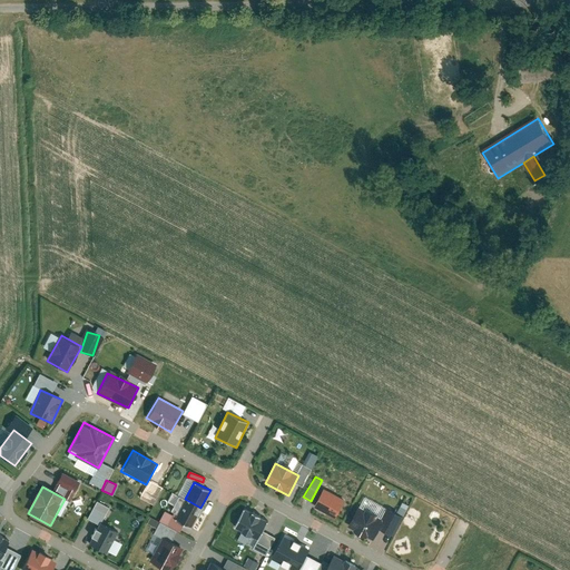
[(347,501),(325,490),(315,509),(338,520),(347,501)]
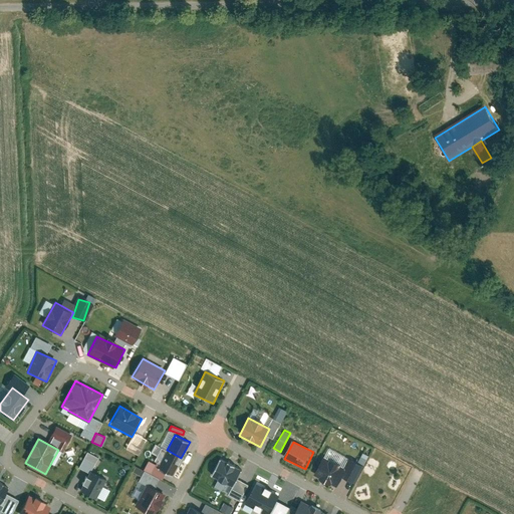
[(181,458),(167,450),(157,468),(171,476),(181,458)]
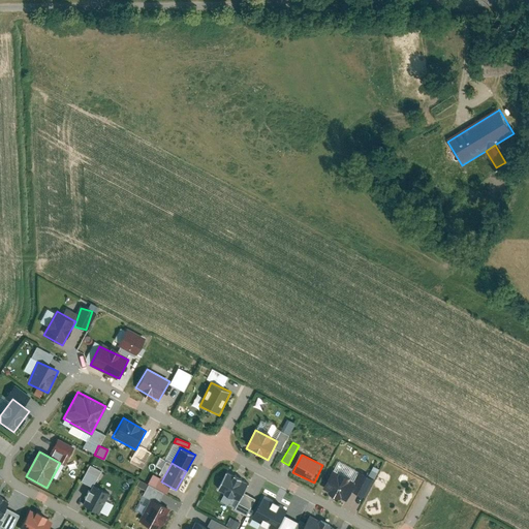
[(79,480),(91,486),(99,469),(87,464),(79,480)]
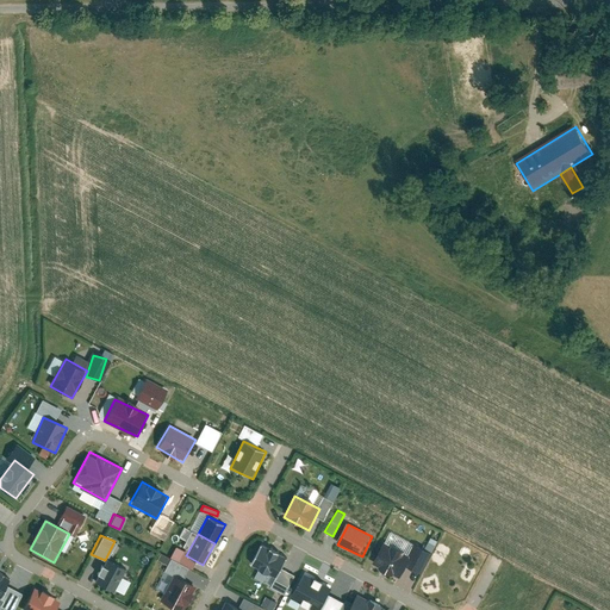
[(424,548),(431,551),(436,540),(429,537),(424,548)]
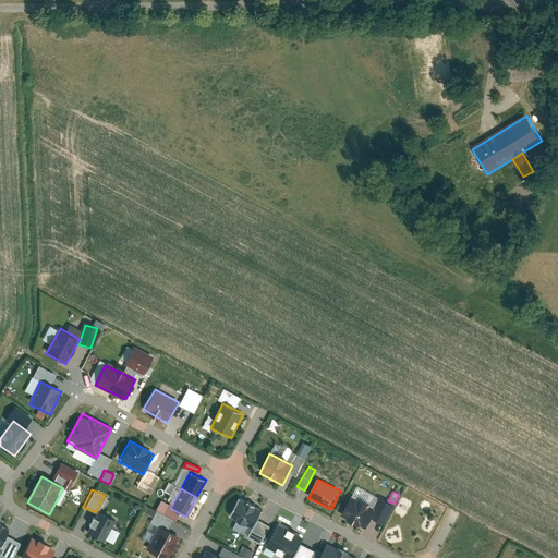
[(376,508),(353,496),(342,516),(364,529),(376,508)]
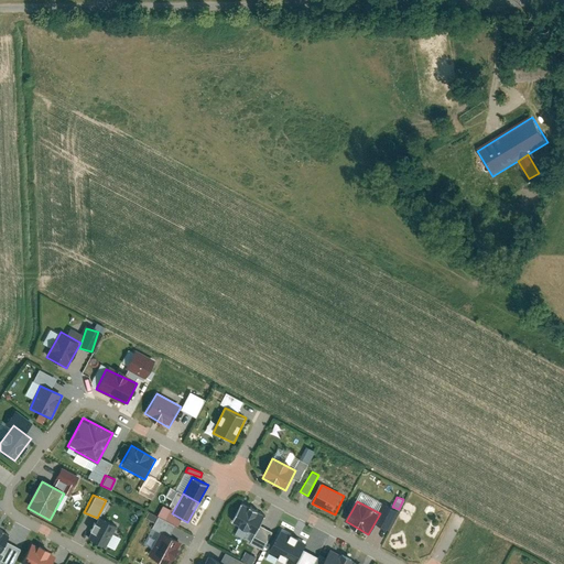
[(266,516),(242,503),(232,522),(256,534),(266,516)]
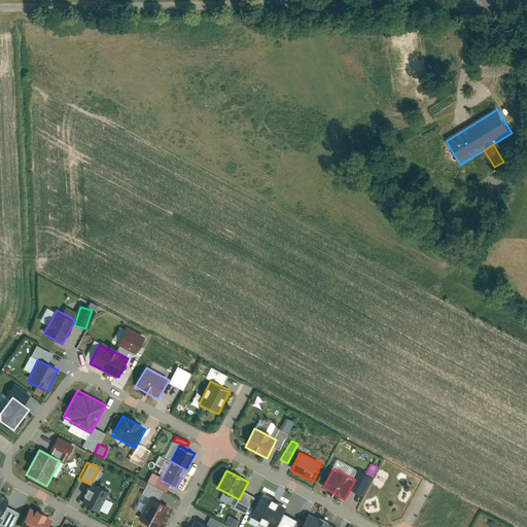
[(137,478),(134,483),(142,487),(145,481),(137,478)]
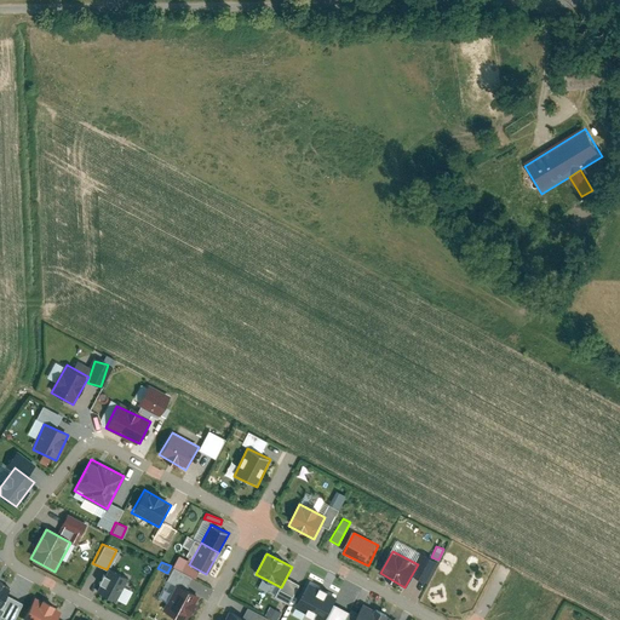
[(428,583),(431,573),(418,568),(414,577),(428,583)]
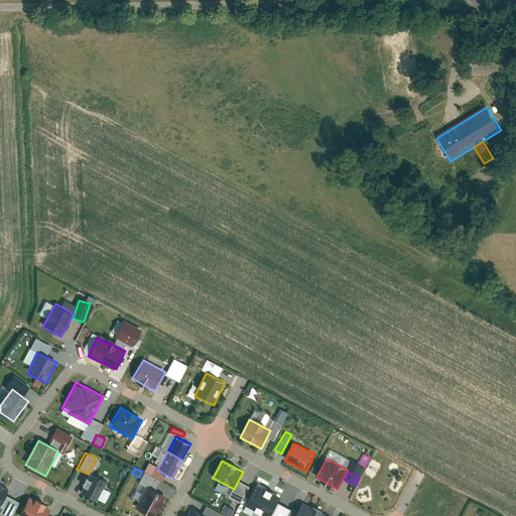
[(97,501),(106,482),(92,475),(83,495),(97,501)]
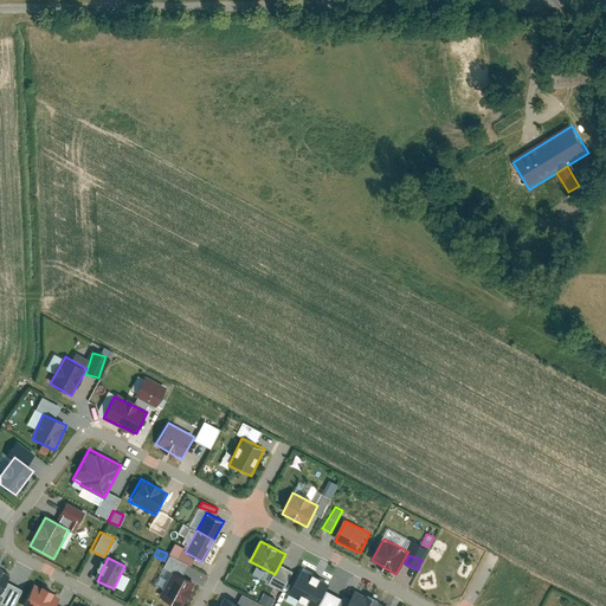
[(0,594),(10,577),(0,571),(0,594)]
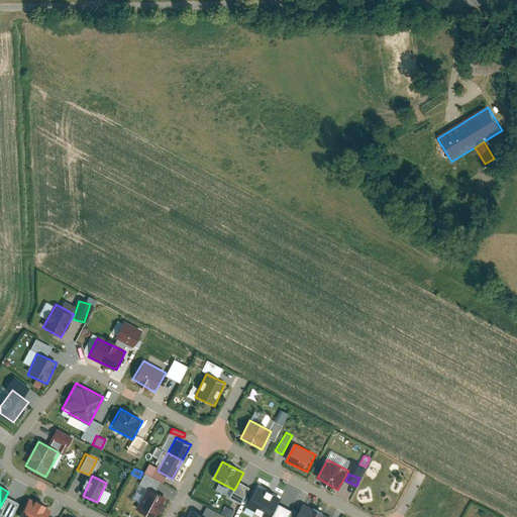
[(271,516),(282,499),(260,488),(249,507),(268,516),(271,516)]
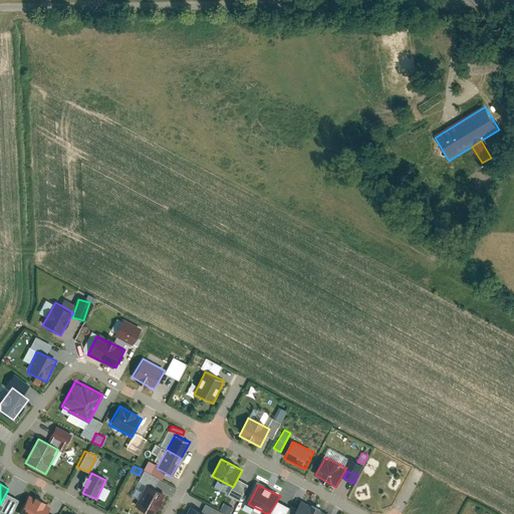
[(155,513),(164,494),(145,486),(135,509),(147,513),(155,513)]
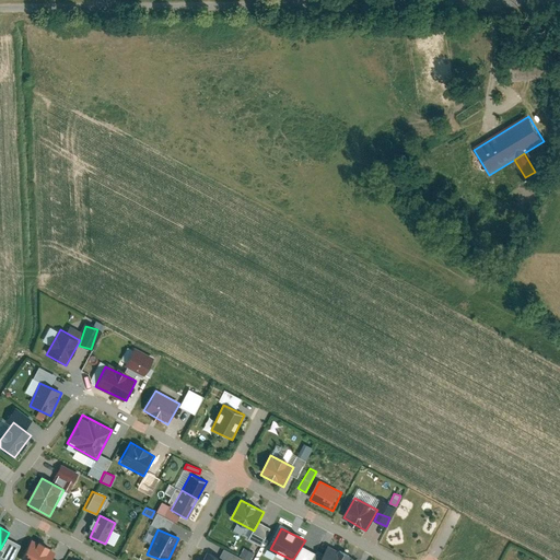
[(53,559),(56,556),(33,541),(22,559),(53,559)]
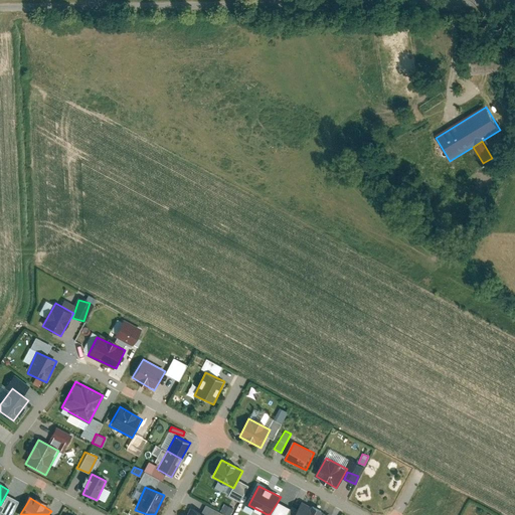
[(204,503),(199,512),(203,514),(218,514),(220,512),(204,503)]
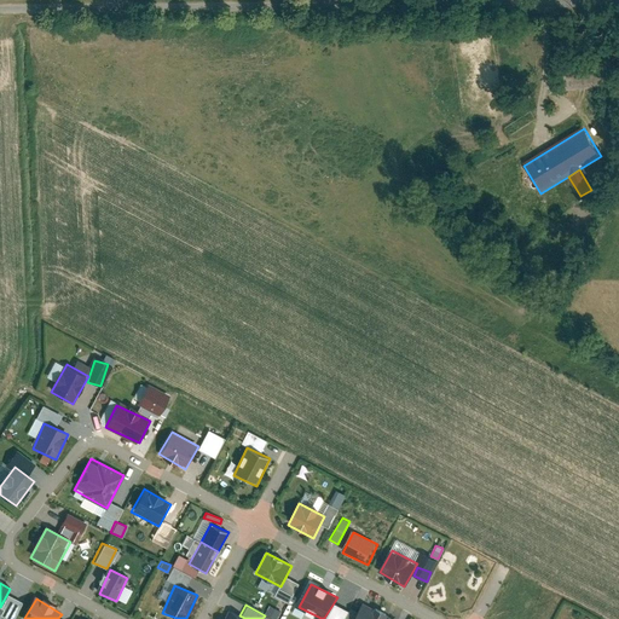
[(268,605),(265,614),(275,618),(276,618),(281,611),(268,605)]
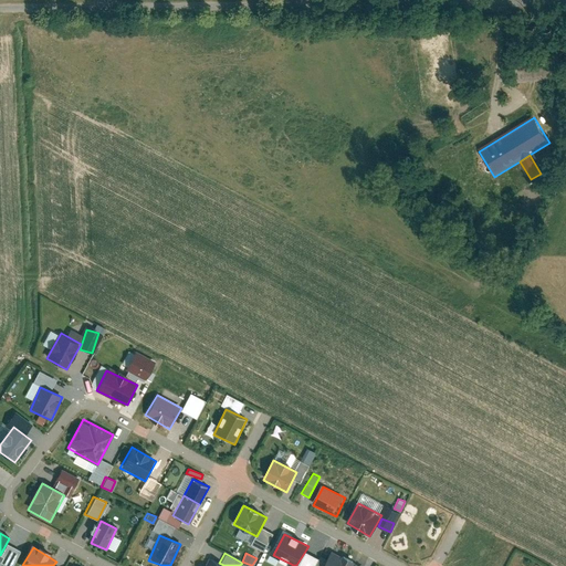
[(355,565),(332,554),(325,565),(355,565)]
